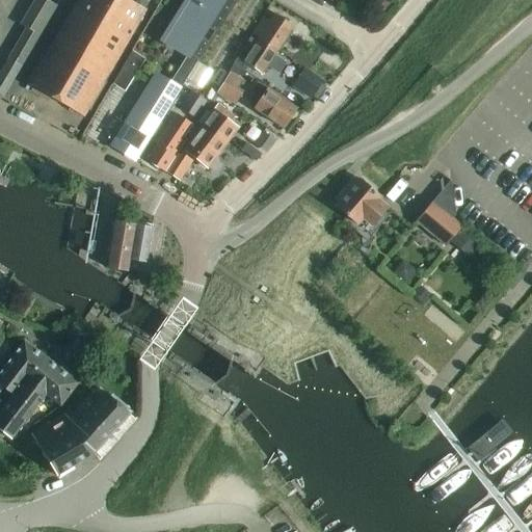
[(25,27),(0,70),(0,94),(2,96),(56,4),(49,0),(33,0),(21,24),(25,27)]
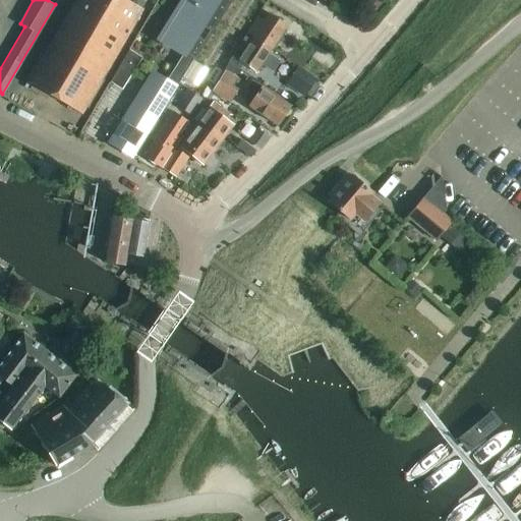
[(75,0),(29,81),(81,113),(142,9),(126,0),(75,0)]
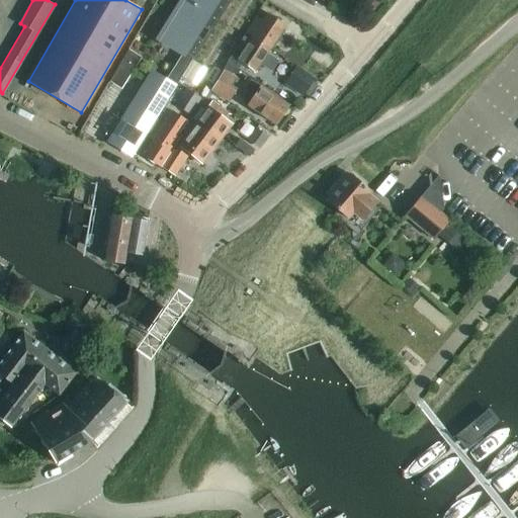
[(185,0),(162,37),(194,58),(230,0),(185,0)]
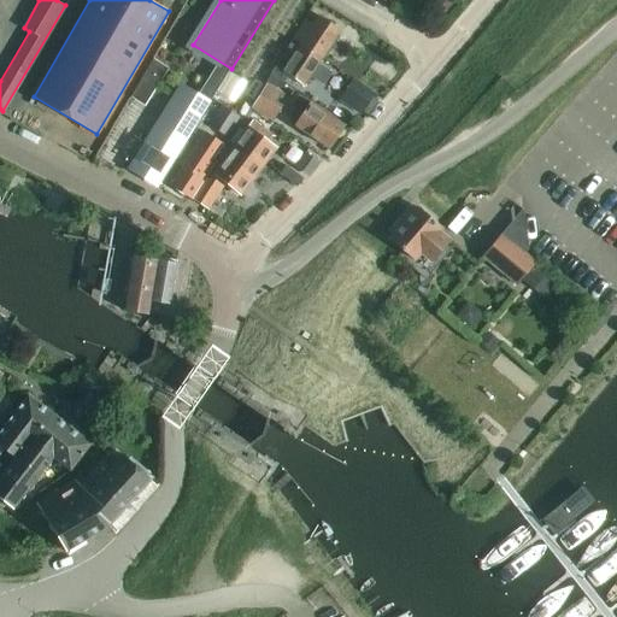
[(304,19),(292,39),(293,39),(299,43),(321,58),(339,29),(318,16),(312,24),(304,19)]
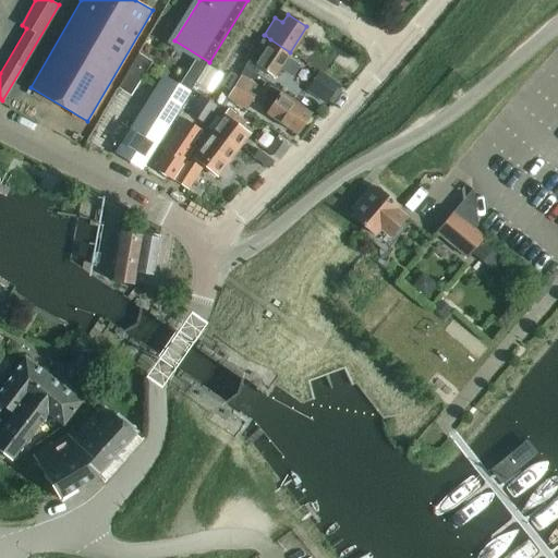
[(244,65),(244,67),(246,68),(251,71),(255,64),(275,76),(279,69),(292,76),(300,64),(287,57),(290,52),(270,39),(265,35),(264,36),(244,65)]
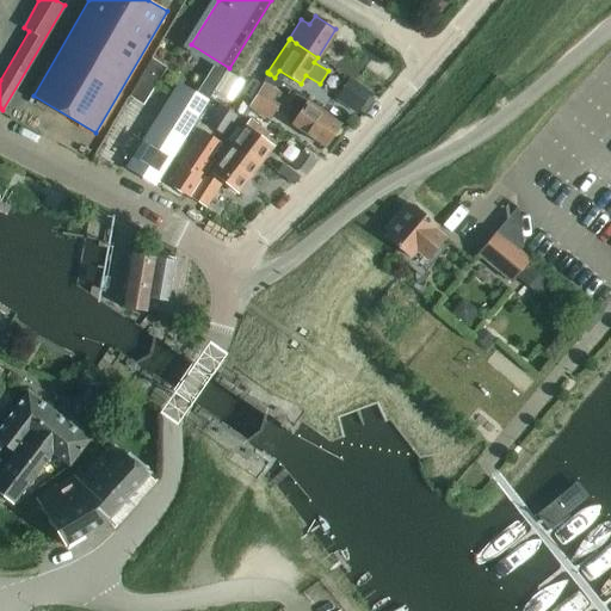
[(180,84),(128,167),(155,184),(227,68),(215,60),(195,93),(184,86),(180,84)]
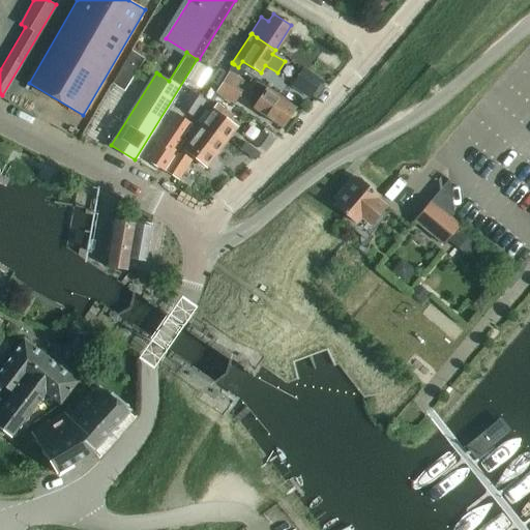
[(232,63),(228,69),(228,70),(229,70),(230,71),(239,78),(243,70),(238,67),(234,64),(232,63)]
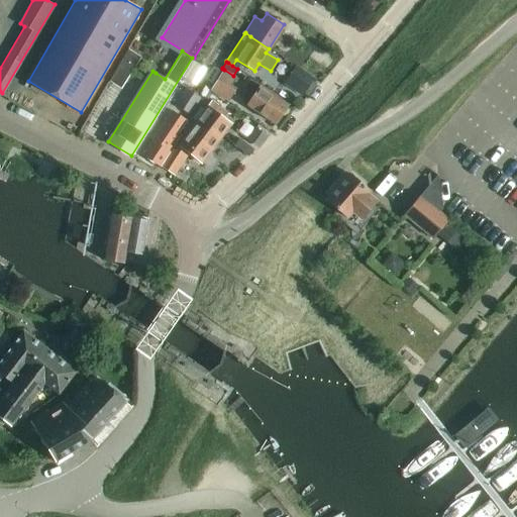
[(290,64),(284,73),(289,76),(295,68),(290,64)]
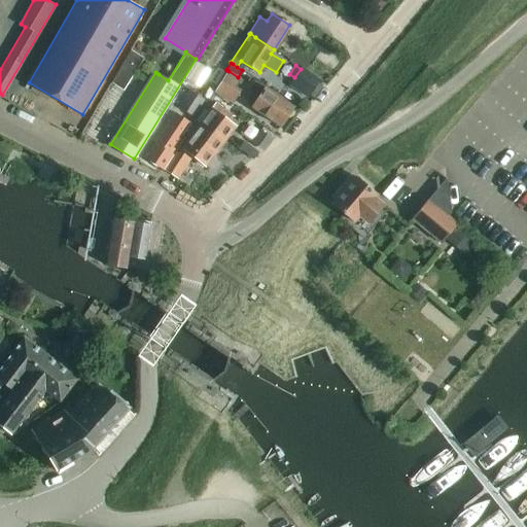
[(307,96),(310,92),(317,79),(301,69),(294,77),(290,84),(307,96)]
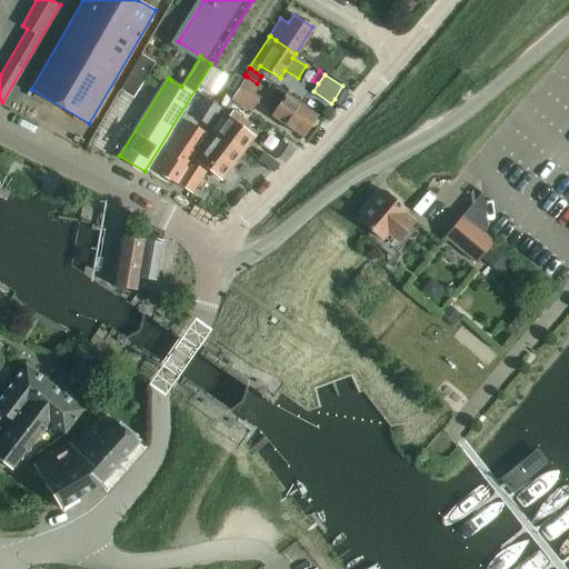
[(245,77),(230,100),(250,112),(260,97),(255,93),(259,85),(257,83),(247,77),(246,76),(245,76),(243,77),(245,77)]
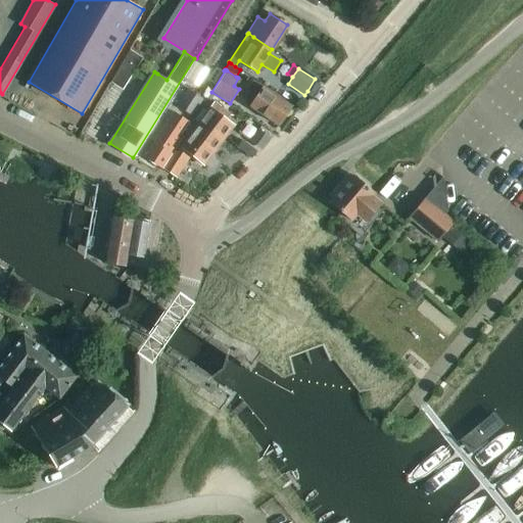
[(291,106),(252,80),(244,91),(255,97),(249,106),(278,126),(291,106)]
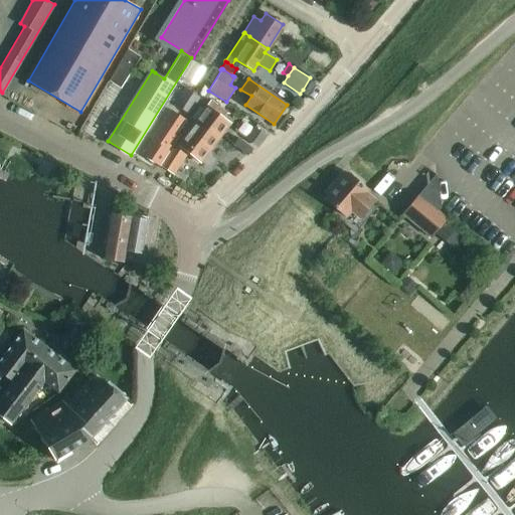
[(188,114),(199,97),(199,98),(204,90),(193,81),(188,90),(184,87),(174,104),(188,114)]
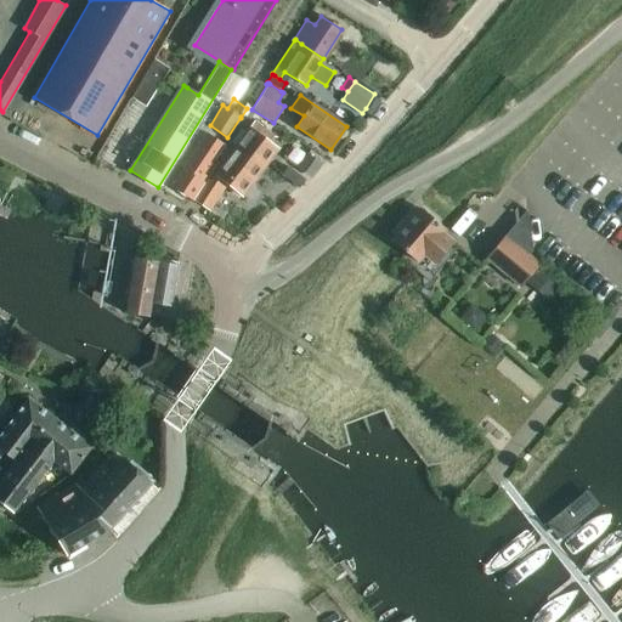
[(254,120),(215,174),(213,171),(208,177),(207,177),(193,198),(209,209),(224,188),(226,184),(242,196),(277,148),(266,141),(271,134),(261,128),(266,119),(250,109),(247,117),(254,120)]
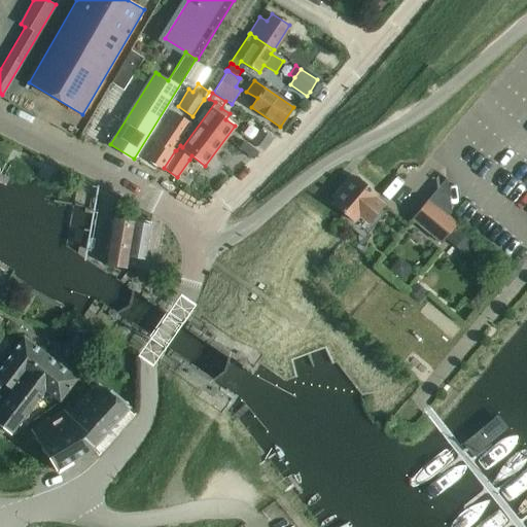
[(145,157),(162,169),(169,157),(182,137),(190,125),(189,124),(189,123),(175,112),(145,157)]
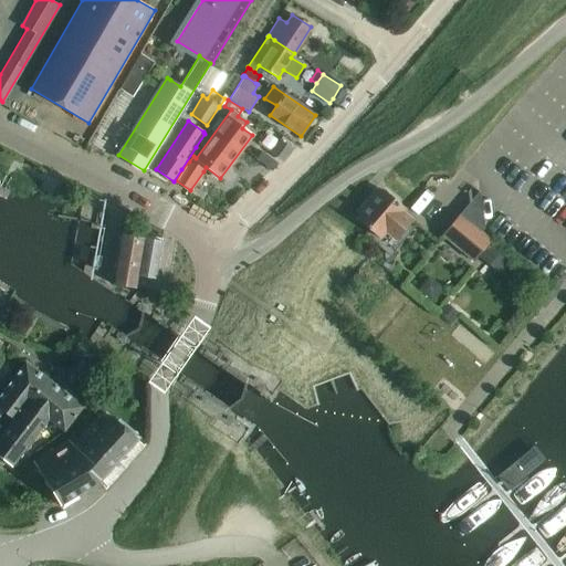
[(270,153),(283,161),(292,149),(279,139),(270,153)]
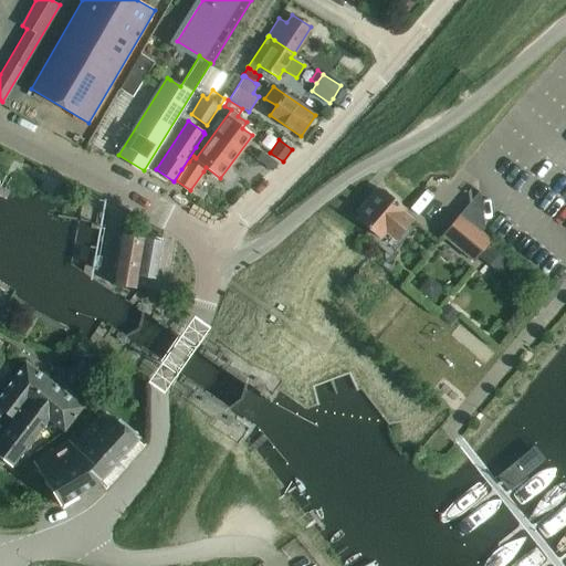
[(383,190),(358,219),(380,238),(386,232),(396,240),(412,220),(402,212),(405,210),(383,190)]
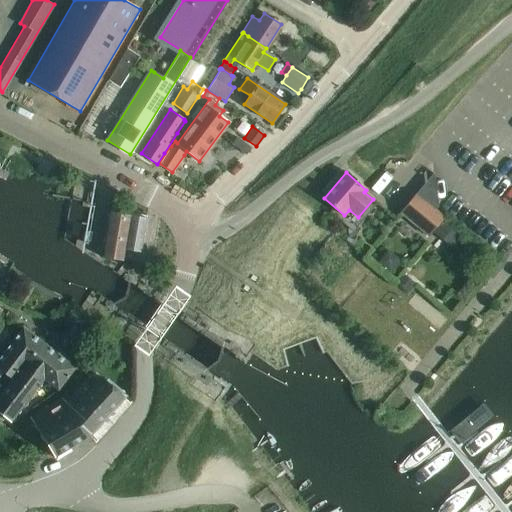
[(444,219),(416,195),(400,213),(428,237),(444,219)]
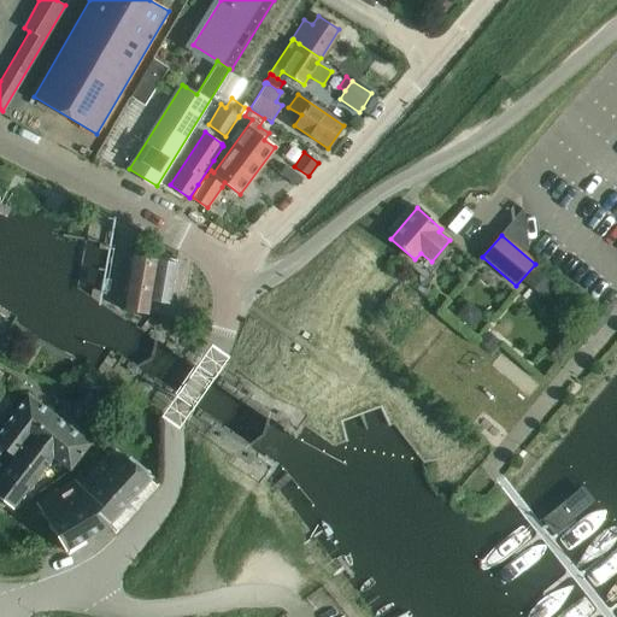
[(133,256),(124,310),(147,313),(147,312),(148,300),(156,259),(133,256)]
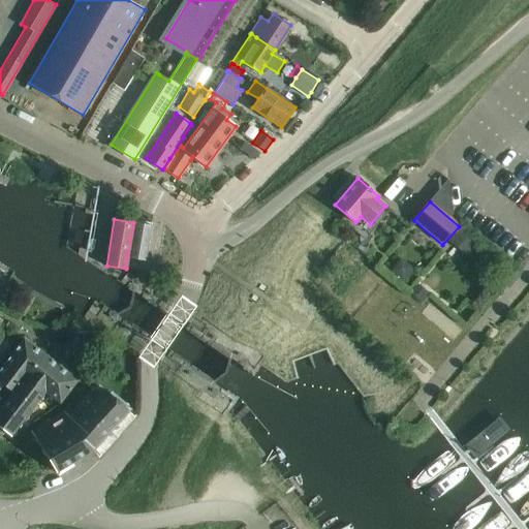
[(133,222),(127,257),(145,260),(150,225),(133,222)]
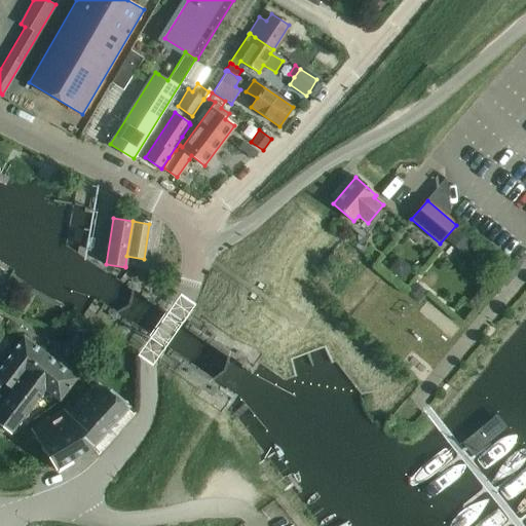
[(454,227),(447,236),(464,251),(472,241),(454,227)]
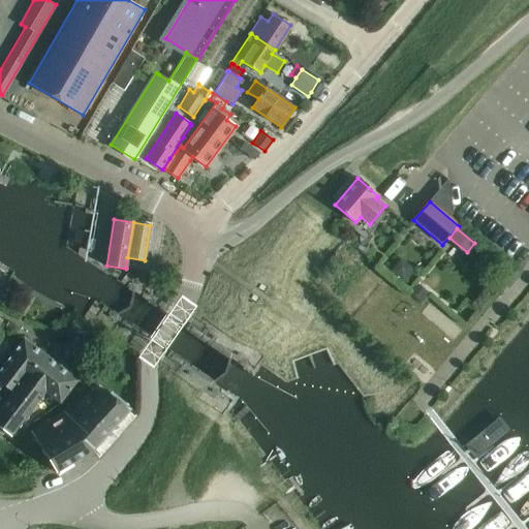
[(413,284),(407,291),(409,292),(421,302),(427,293),(428,292),(416,284),(415,285),(413,284)]
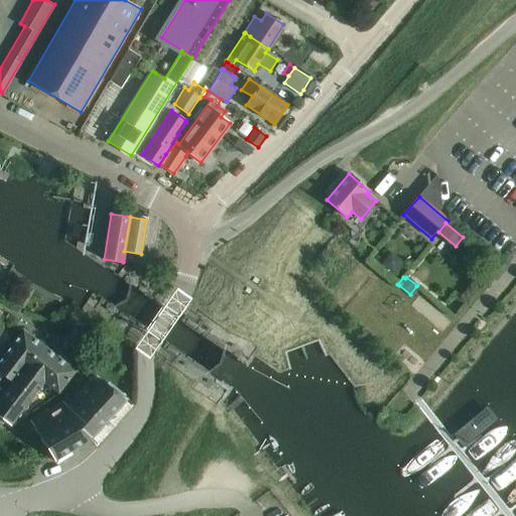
[(0,377),(3,374),(14,383),(43,345),(25,331),(0,361),(0,377)]
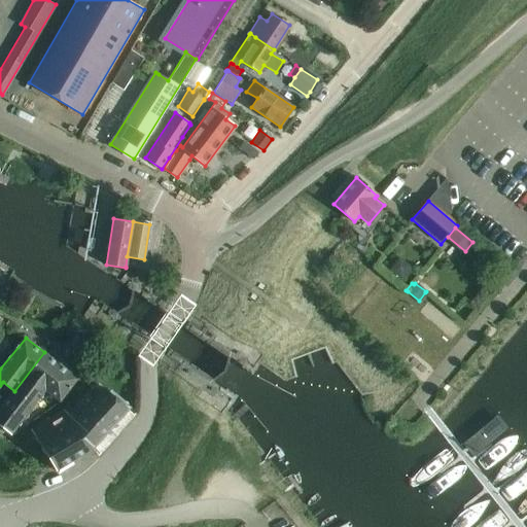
[(60,401),(77,379),(44,352),(14,391),(0,409),(0,425),(11,434),(45,390),(60,401)]
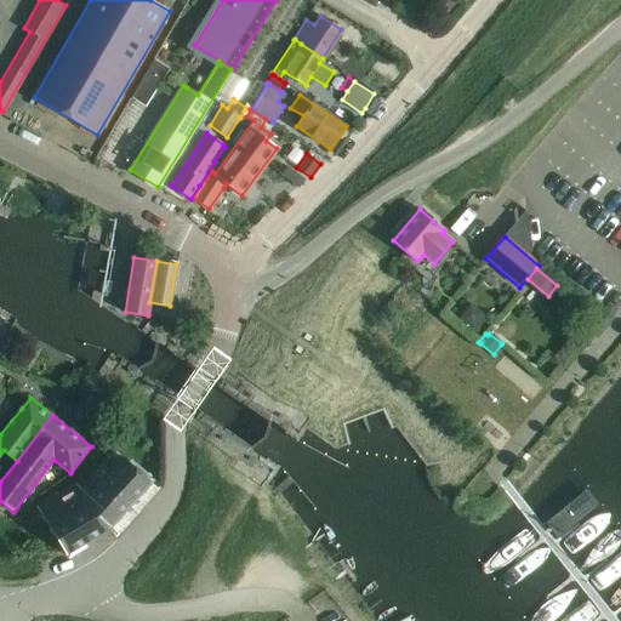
[(35,506),(44,519),(66,554),(109,528),(151,480),(124,460),(90,497),(73,484),(60,493),(57,489),(43,497),(44,501),(35,506)]
